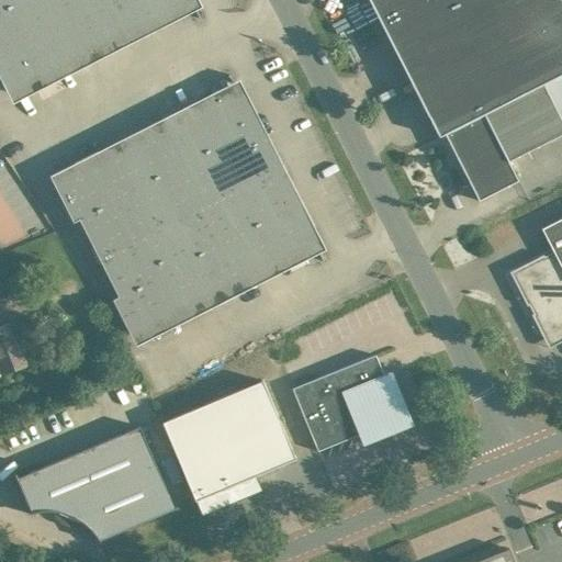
[(0,0),(0,64),(15,93),(193,3),(191,0),(0,0)]
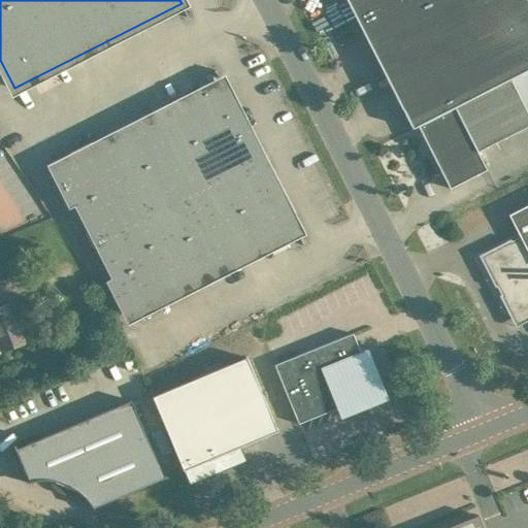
[(411,129),(418,126),(525,71),(527,69),(527,1),(527,0),(351,0),(406,107),(402,109),(411,129)]
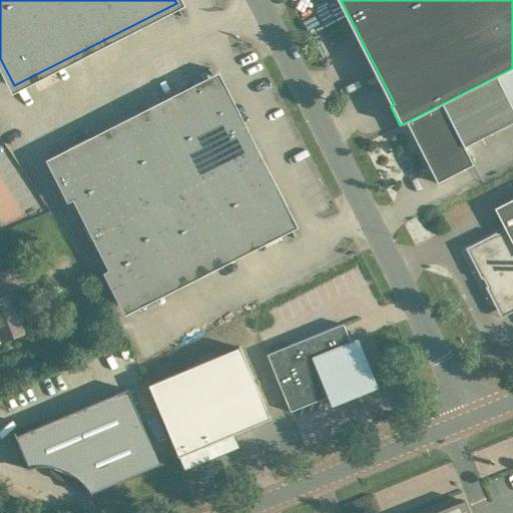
[(472,164),(464,147),(512,121),(512,74),(510,69),(406,122),(412,134),(425,168),(422,169),(422,171),(429,167),(437,182),(472,164)]
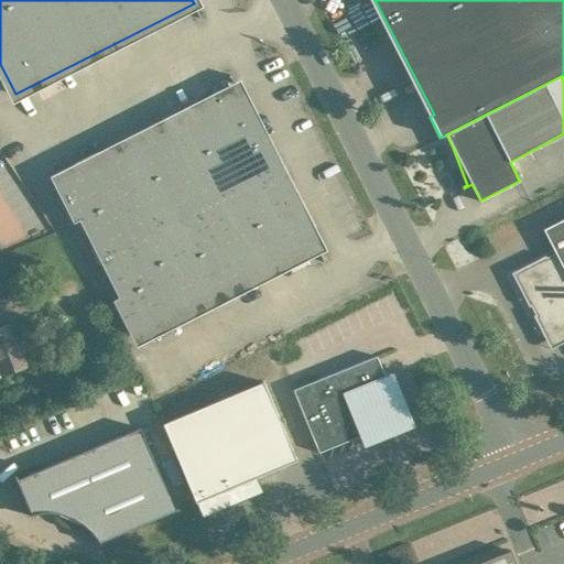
[(139,338),(316,248),(317,247),(285,184),(284,184),(281,176),(288,173),(279,156),(272,160),(269,152),(237,89),(58,180),(139,338)]
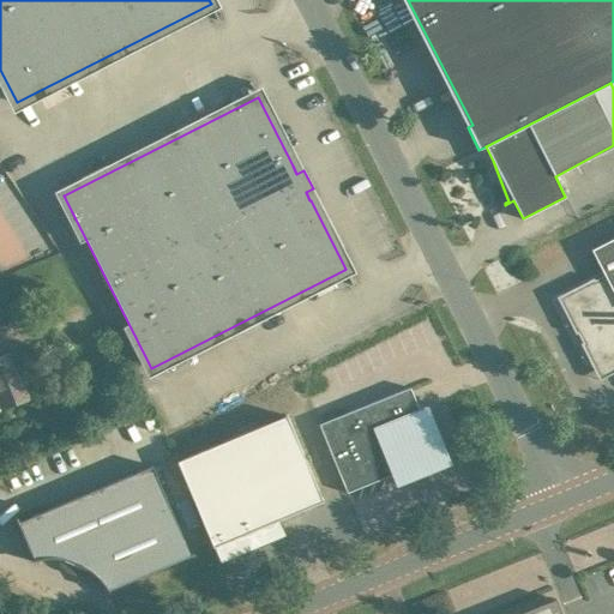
[(589,360),(593,368),(612,374),(613,372),(613,238),(591,250),(605,275),(595,280),(595,277),(557,296),(567,318),(565,326),(572,329),(576,333),(578,332),(583,342),(581,343),(583,349),(581,356),(589,360)]
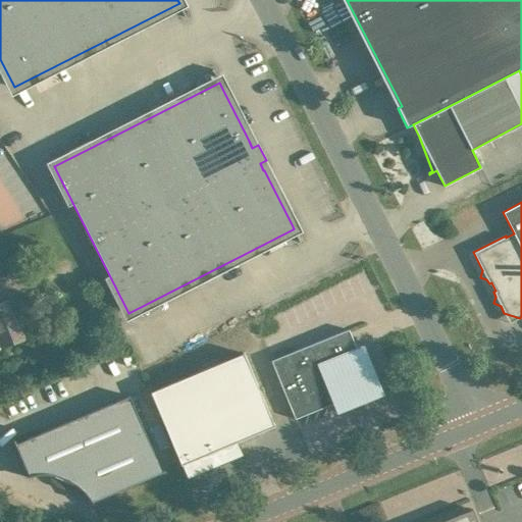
[(0,348),(22,338),(7,301),(0,303),(0,348)]
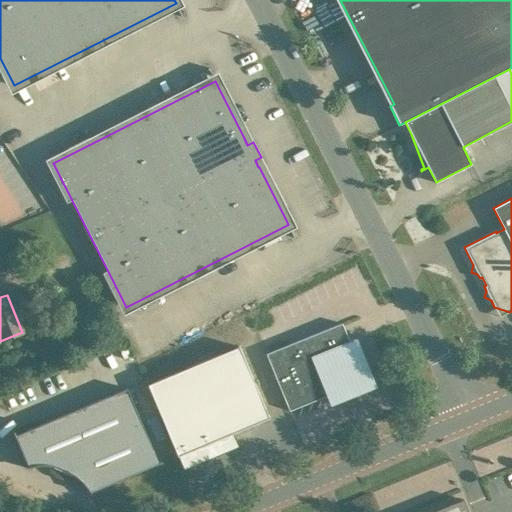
[(266,354),(289,411),(370,378),(354,340),(349,342),(342,323),(266,354)]
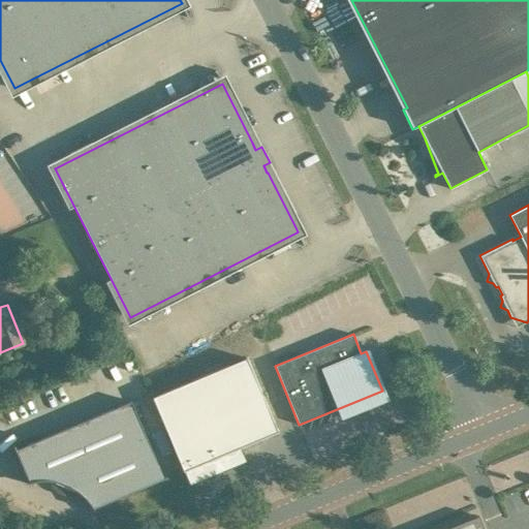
[(241,446),(277,431),(278,432),(247,358),(152,397),(181,466),(183,471),(184,471),(190,485),(247,461),(241,446)]
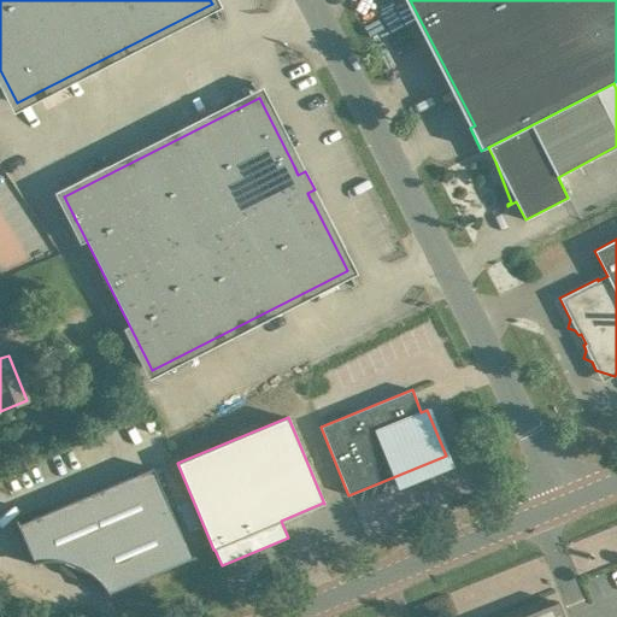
[(77,565),(109,595),(110,594),(110,593),(192,558),(153,468),(19,524),(19,523),(17,524),(34,563),(77,565)]
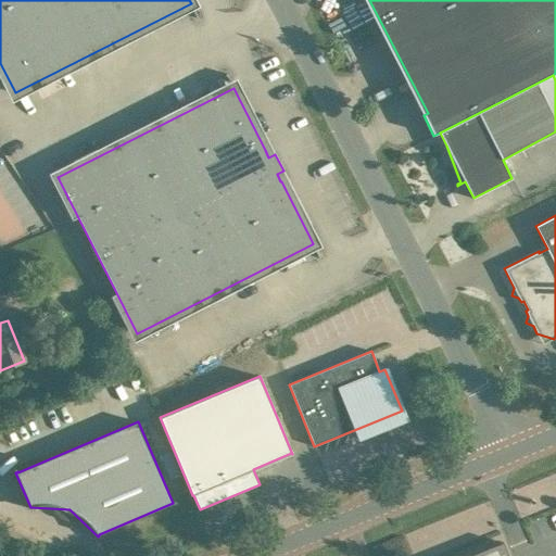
[(173,458),(163,463),(173,487),(182,483),(173,458)]
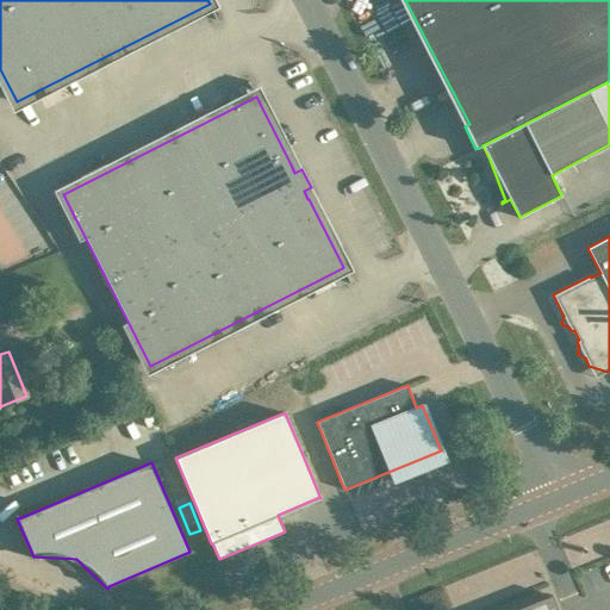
[(558,609),(553,595),(514,609),(558,609)]
